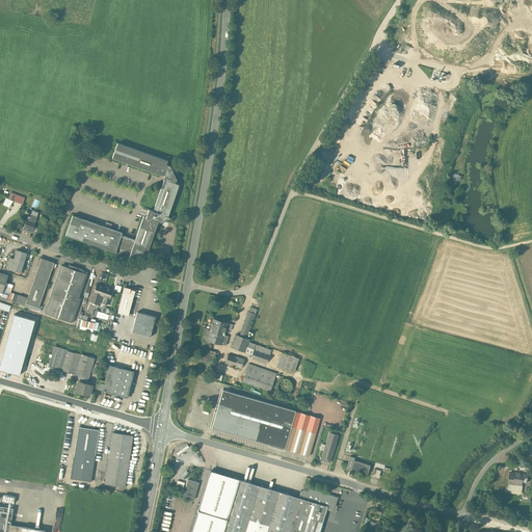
[(167,161),(117,142),(112,158),(153,173),(162,176),(163,174),(165,175),(162,177),(162,178),(163,179),(166,178),(165,180),(164,179),(153,211),(149,209),(149,210),(141,207),(139,213),(147,215),(145,217),(143,216),(135,239),(131,253),(128,260),(129,260),(149,250),(158,221),(160,222),(162,221),(163,222),(165,221),(164,220),(170,217),(168,216),(179,184),(176,183),(177,179),(170,166),(166,164),(167,161)]
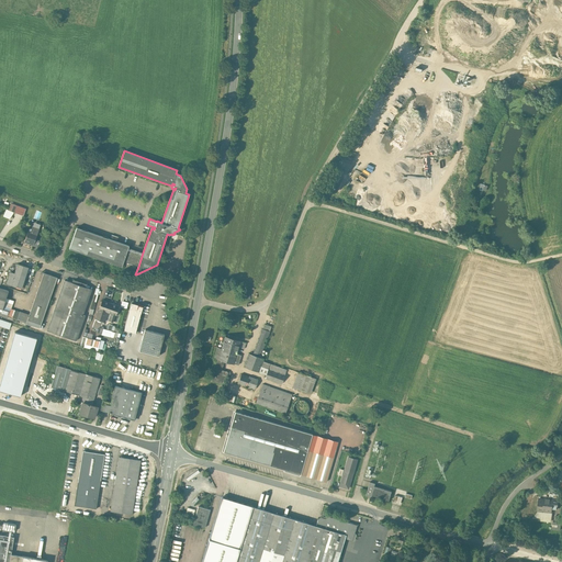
[(23,216),(25,209),(17,205),(14,213),(23,216)]
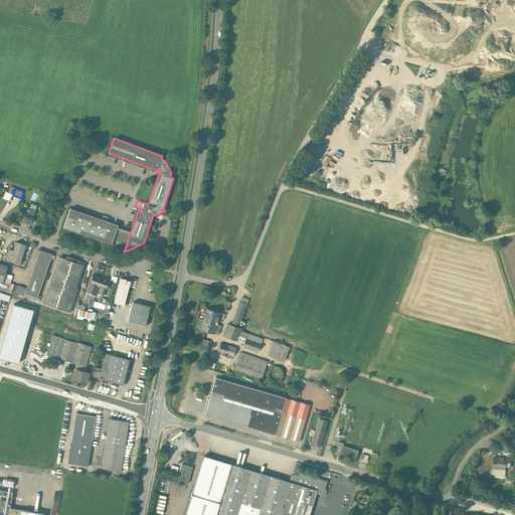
[(35,209),(30,207),(28,212),(26,212),(22,221),(30,223),(32,219),(35,209)]
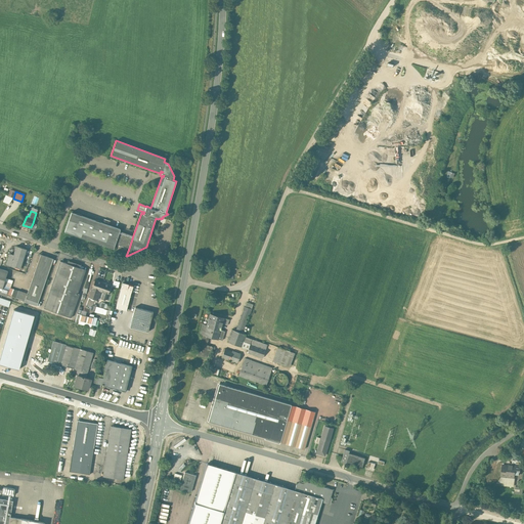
[(120,229),(72,212),(64,231),(114,249),(115,244),(120,231),(120,229)]
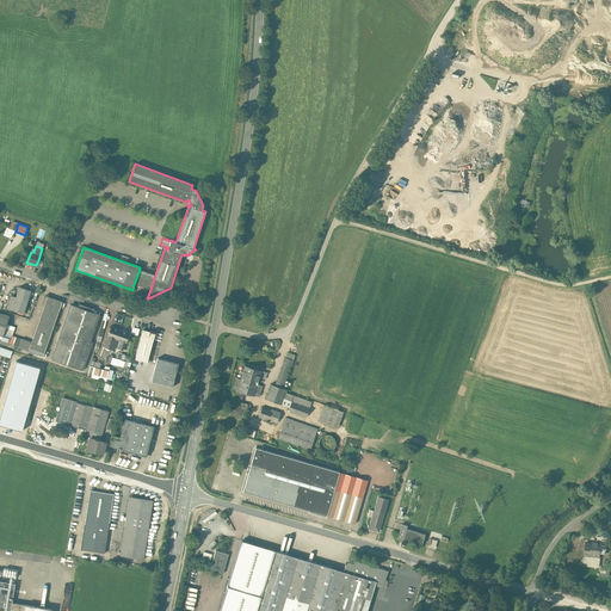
[(155,275),(140,270),(134,284),(150,290),(155,275)]
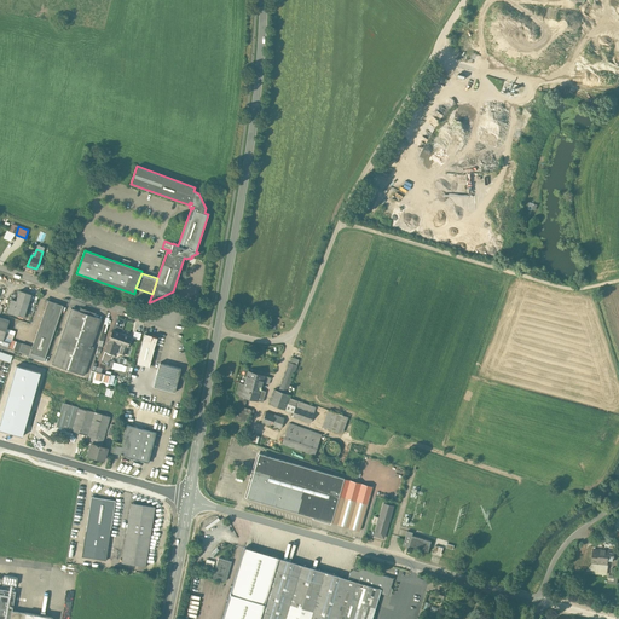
[(19,290),(16,300),(11,299),(7,312),(24,317),(32,294),(19,290)]
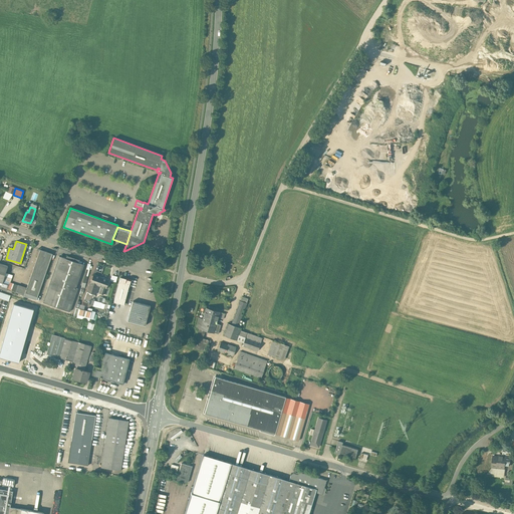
[(26,289),(25,292),(37,297),(52,254),(40,249),(26,289)]
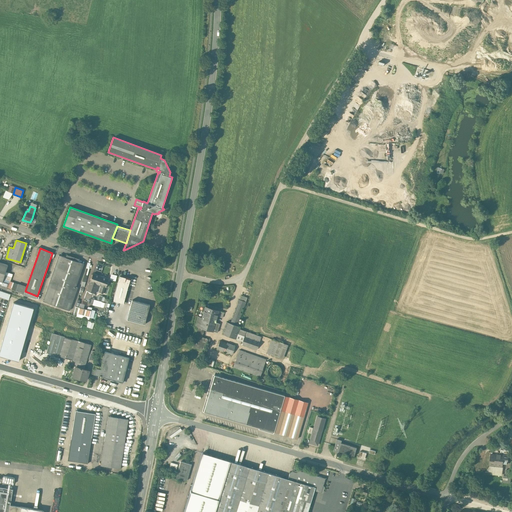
[(59,255),(43,301),(69,310),(77,287),(75,287),(83,264),(59,255)]
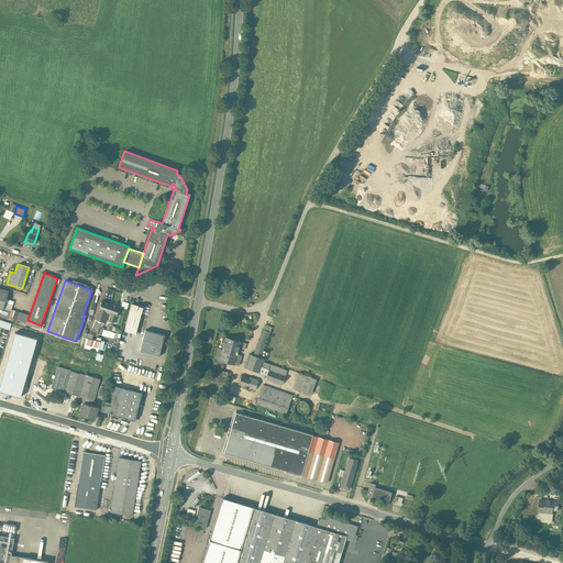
[(28,300),(15,296),(12,302),(25,307),(28,300)]
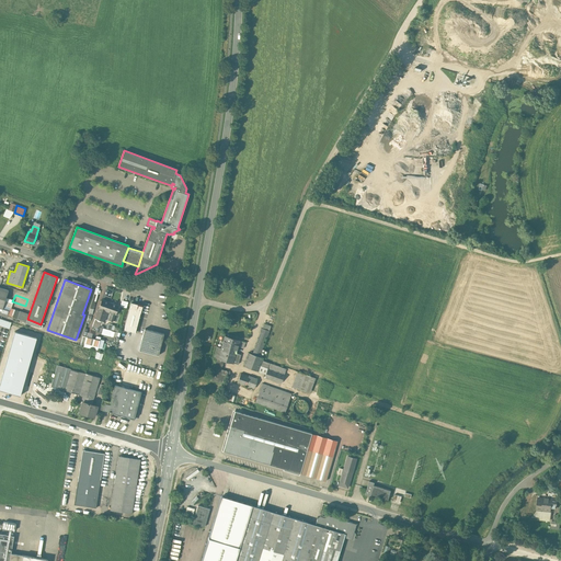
[(110,302),(102,299),(99,308),(106,311),(107,311),(110,302)]
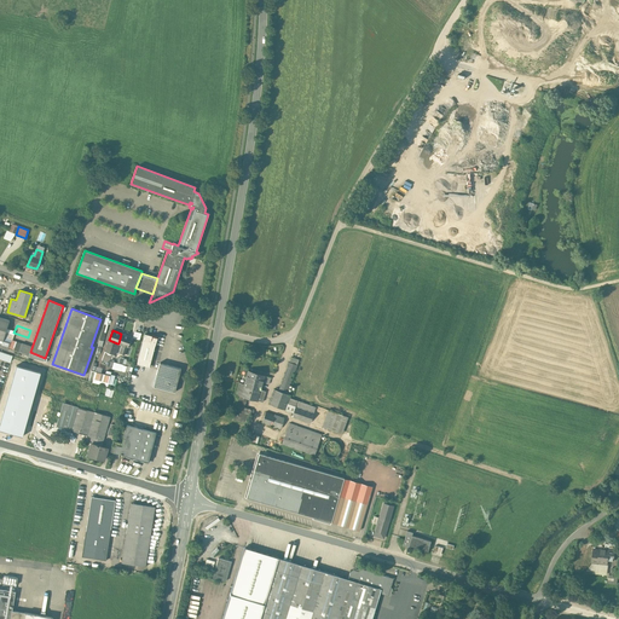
[(131,337),(121,334),(119,343),(122,345),(120,353),(125,354),(127,347),(131,337)]
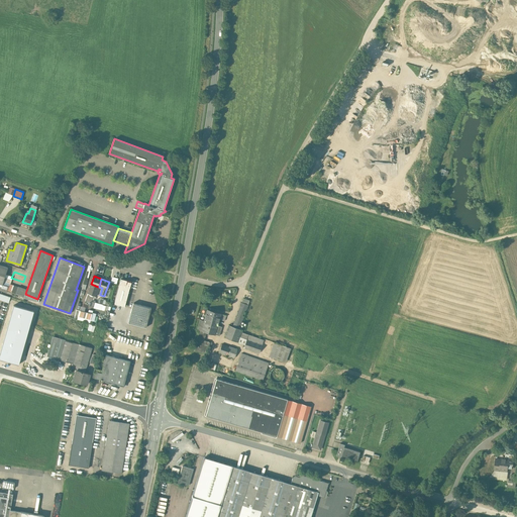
[(131,282),(121,279),(114,304),(124,306),(131,282)]
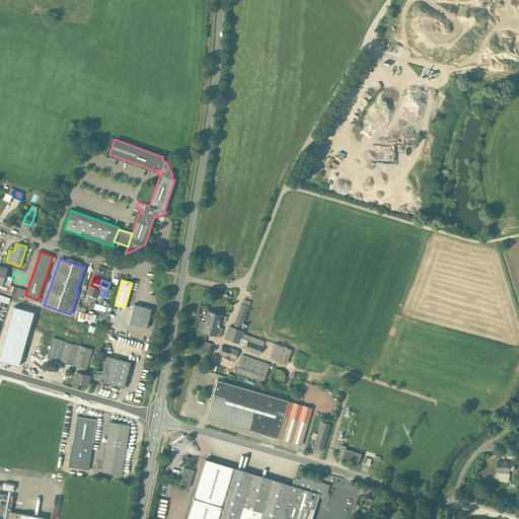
[(98,288),(91,285),(88,294),(95,297),(98,288)]
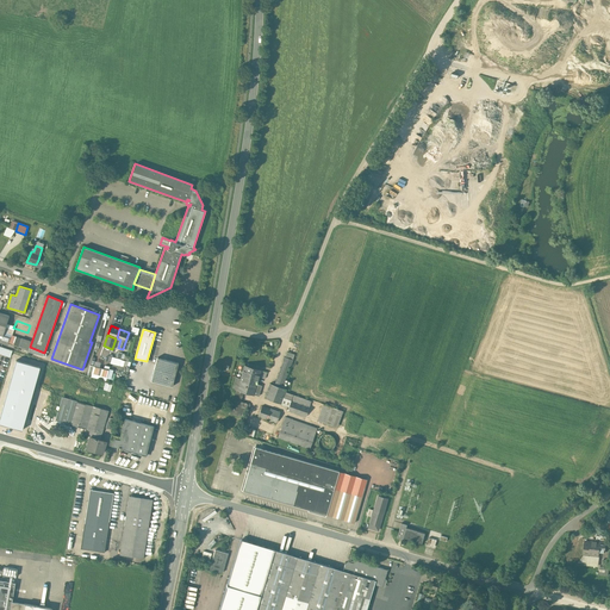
[(22,340),(11,336),(8,343),(19,347),(22,340)]
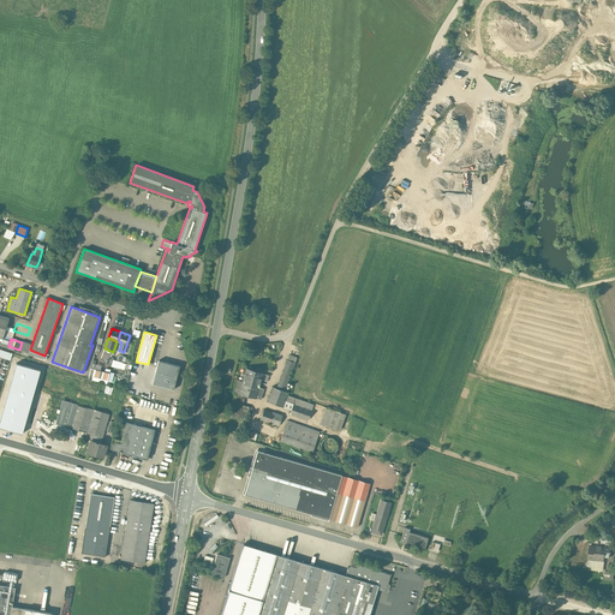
[(31,346),(22,342),(19,350),(29,353),(30,350),(31,346)]
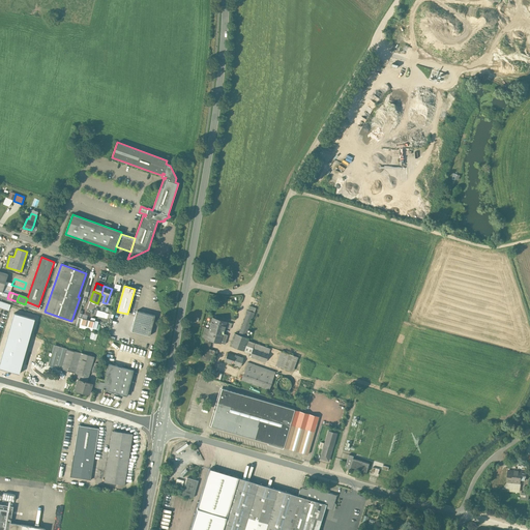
[(10,304),(0,300),(0,306),(8,311),(10,304)]
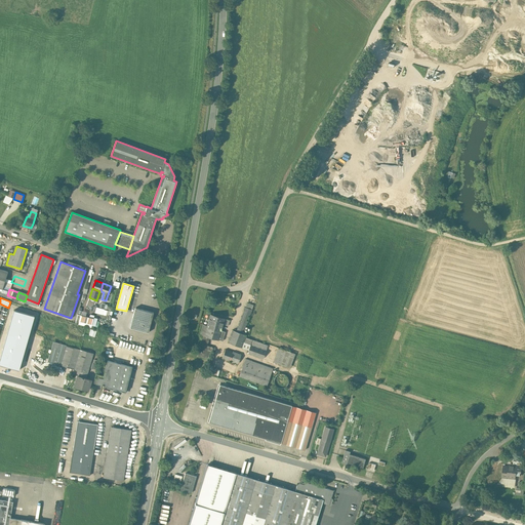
[(254,310),(246,307),(237,330),(233,329),(229,341),(243,347),(245,342),(251,345),(249,353),(265,358),(270,342),(245,334),(254,310)]
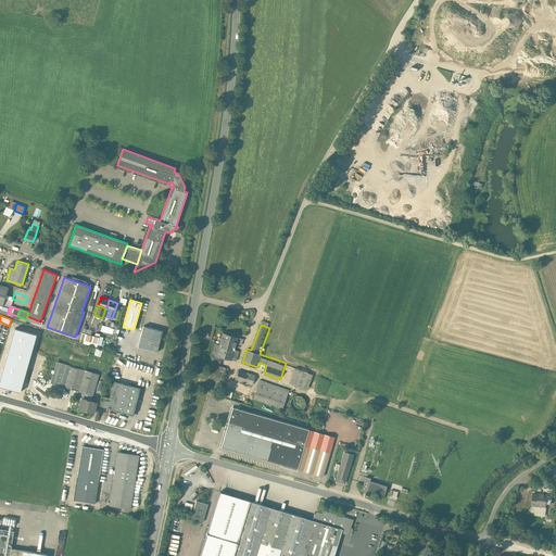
[(163,331),(143,326),(138,348),(156,352),(163,331)]
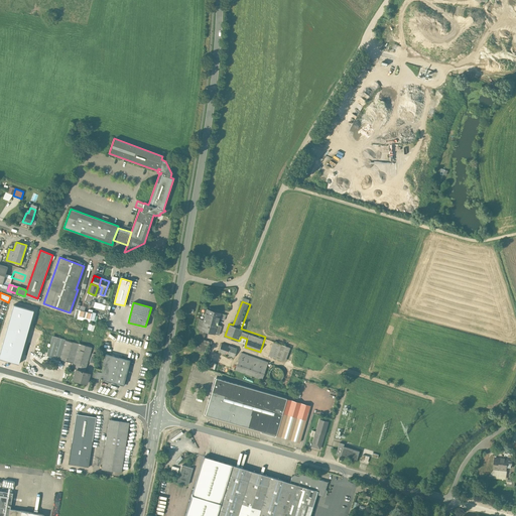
[(89,309),(88,312),(80,309),(78,315),(91,318),(93,310),(89,309)]
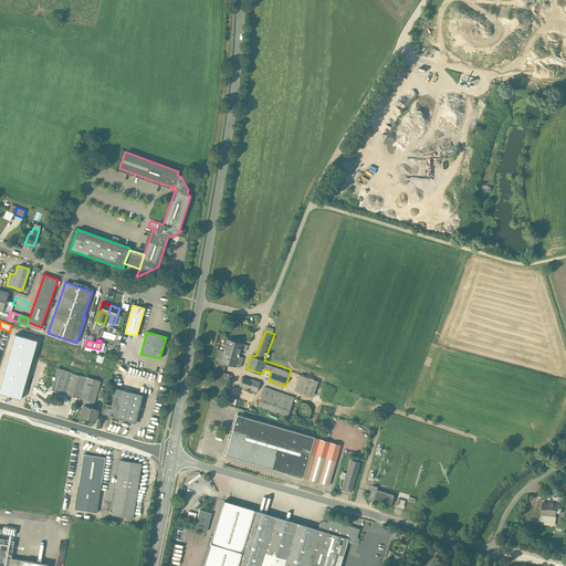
[(242,344),(227,339),(223,350),(220,362),(226,364),(236,366),(238,356),(240,349),(242,344)]
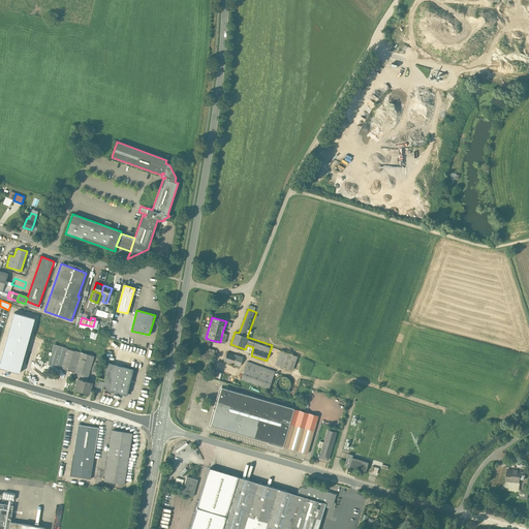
[(206,338),(205,338),(203,346),(209,348),(211,340),(206,338)]
